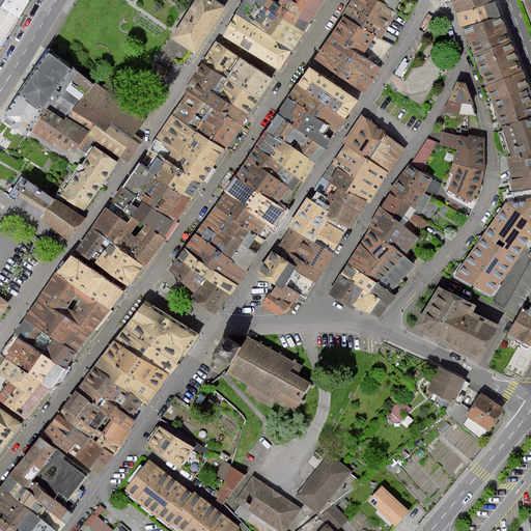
[(0,48),(29,0),(28,0),(5,0),(0,9),(0,48)]
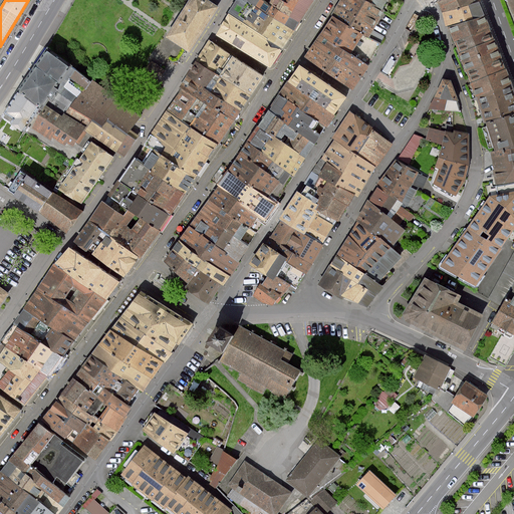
[(218,6),(207,0),(189,0),(166,36),(189,51),(203,29),(218,6)]
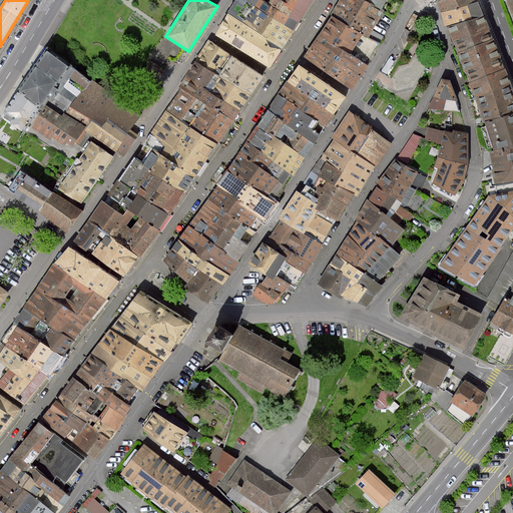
[(247,1),(246,1),(245,0),(235,0),(228,13),(243,23),(258,31),(284,47),(290,37),(294,30),(284,24),(269,14),(267,13),(254,5),(247,1)]
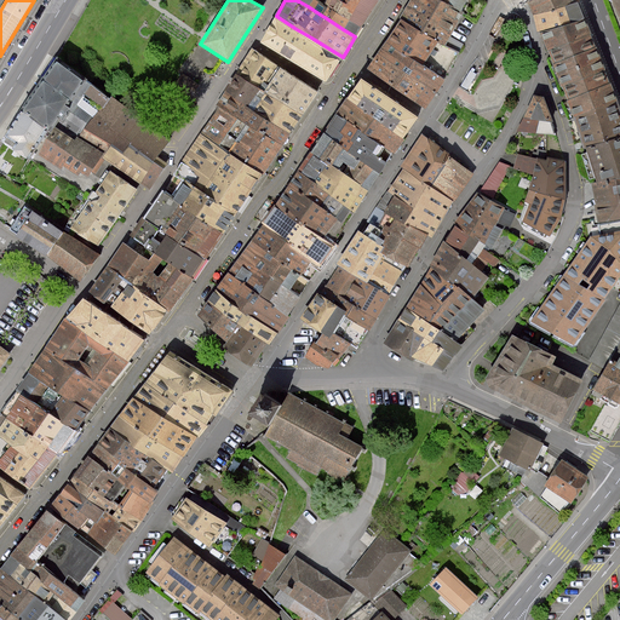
[(361,27),(349,19),(328,6),(323,4),(317,0),(297,0),(298,1),(299,1),(308,6),(322,16),(325,17),(343,29),(355,36),(357,33),(361,27)]
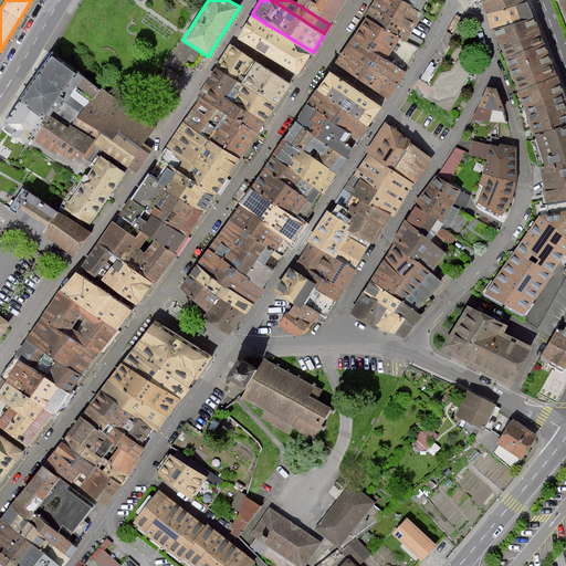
[(300,6),(318,18),(329,24),(337,12),(344,0),(290,0),(295,3),(300,6)]
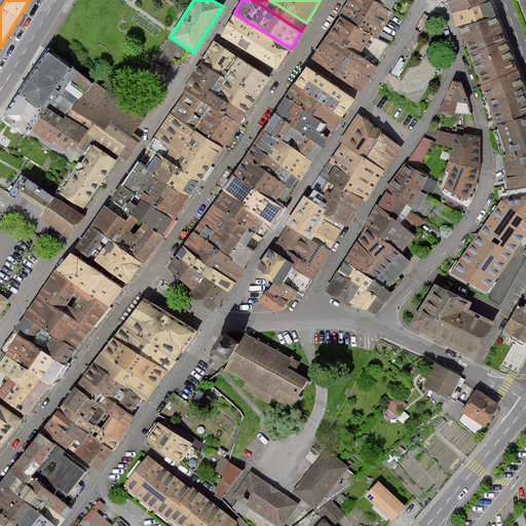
[(340,15),(372,36),(376,38),(392,12),(388,10),(383,7),(384,6),(380,4),(373,0),(348,0),(346,4),(339,15),(340,15)]
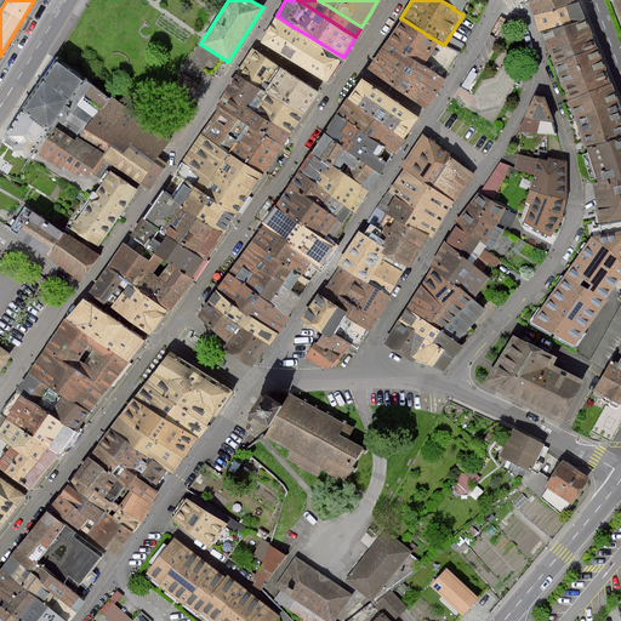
[(459,12),(466,0),(451,0),(449,5),(454,7),(453,9),(459,12)]
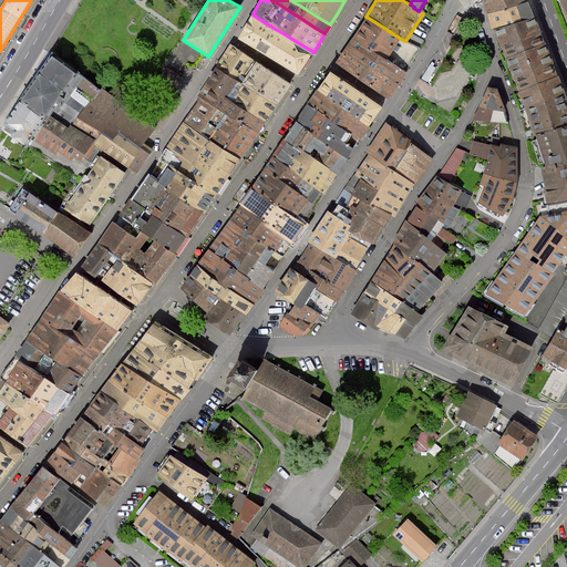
[(491,0),(483,3),(484,7),(487,16),(526,1),(525,0),(491,0)]
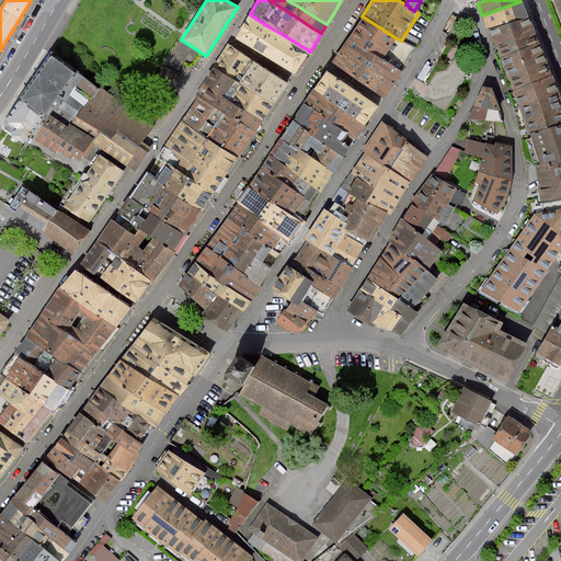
[(527,18),(521,1),(482,15),(484,20),(488,29),(490,29),(527,18)]
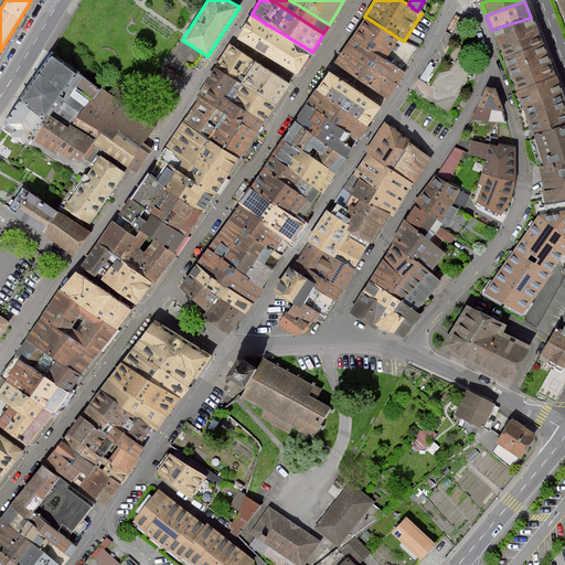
[(294,44),(252,17),(238,38),(296,74),(302,65),(309,54),(294,44)]
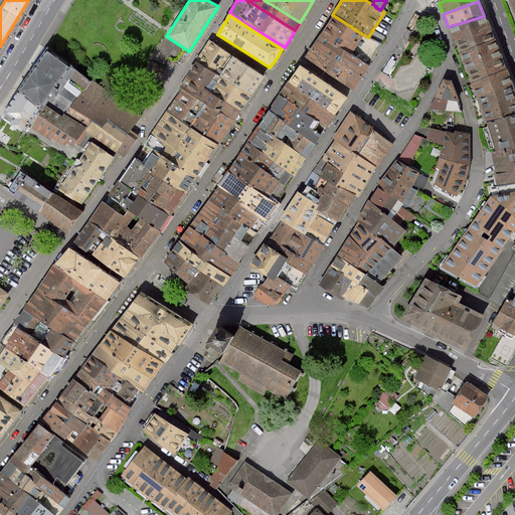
[(320,35),(352,55),(364,35),(333,15),(325,28),(320,35)]
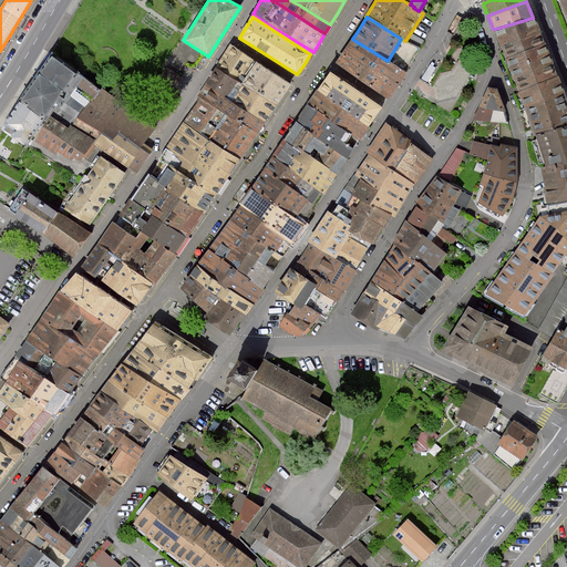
[(538,32),(533,18),(495,29),(502,47),(538,32)]
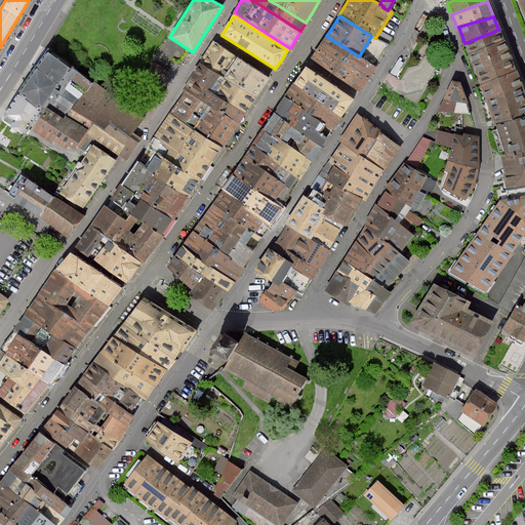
[(502,41),(498,30),(465,43),(467,46),(469,54),(502,41)]
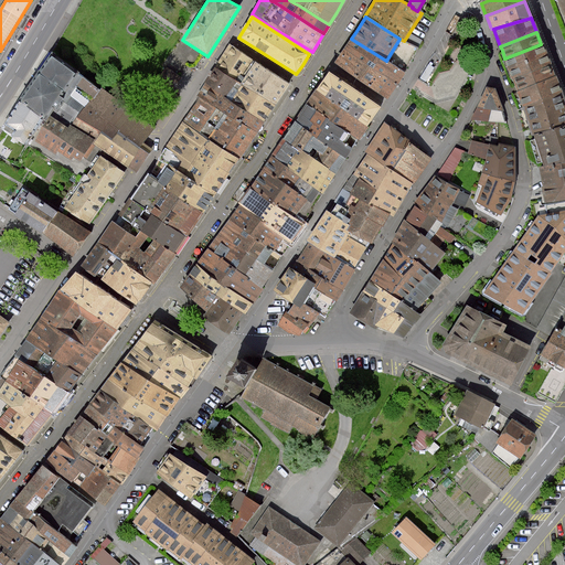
[(405,72),(403,72),(386,61),(351,39),(344,50),(397,84),(401,78),(405,72)]
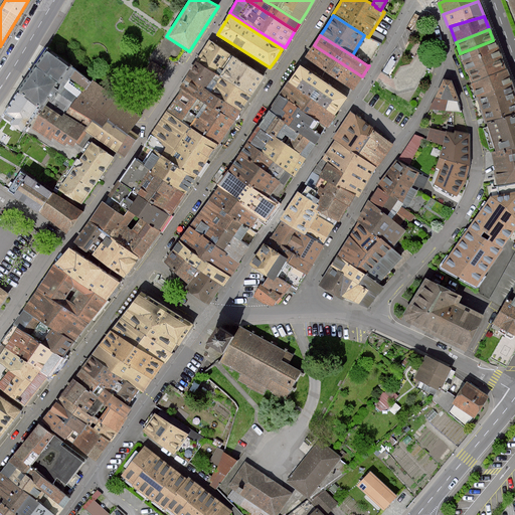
[(368,37),(364,35),(352,55),(367,65),(375,52),(380,44),(368,37)]
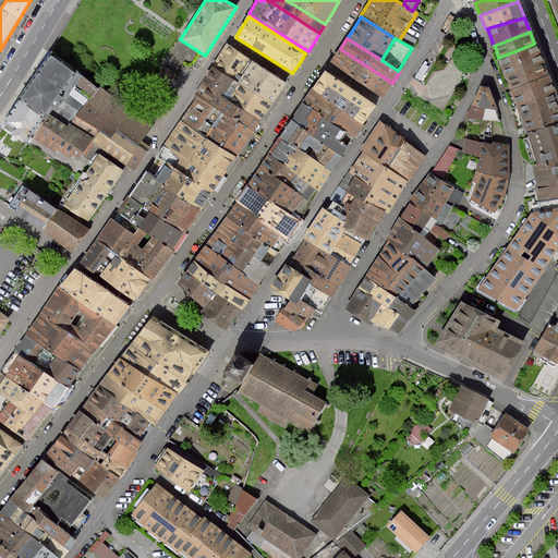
[(542,64),(534,44),(498,58),(507,77),(542,64)]
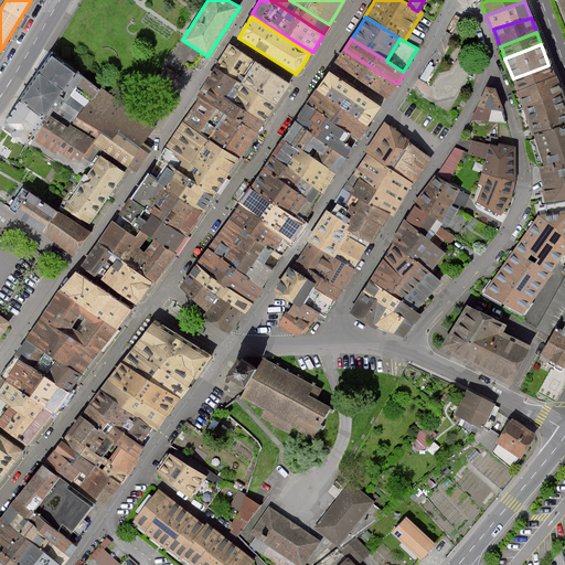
[(231,45),(216,66),(237,81),(241,82),(254,61),(246,55),(231,45)]
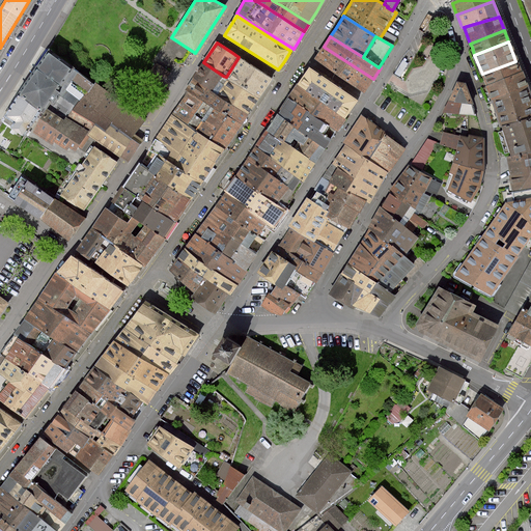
[(365,92),(373,79),(324,47),(320,52),(315,60),(365,92)]
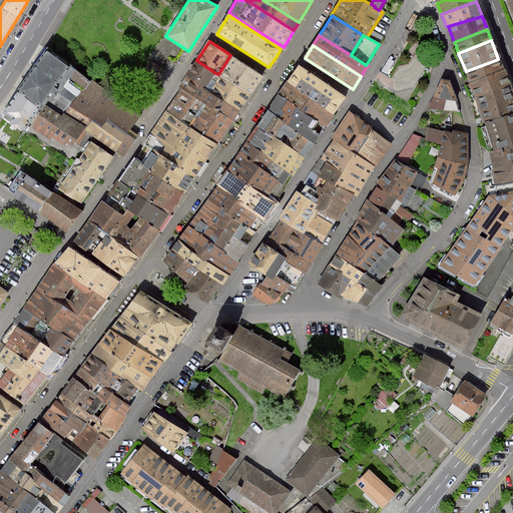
[(93,81),(51,50),(23,90),(43,106),(45,109),(49,104),(65,115),(72,105),(84,87),(87,89),(93,81)]
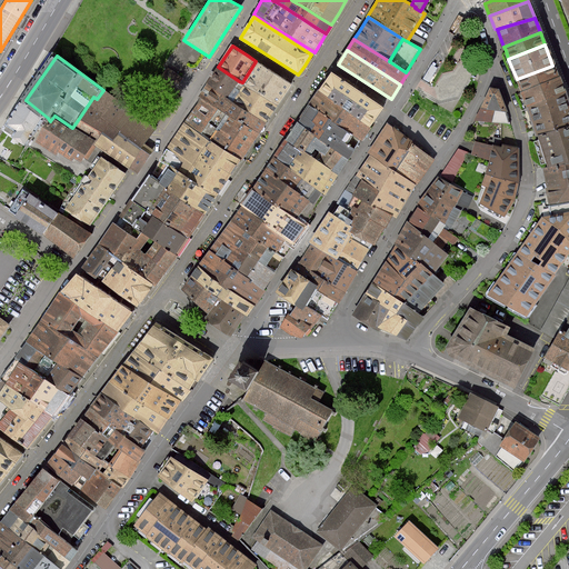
[(291,85),(256,61),(242,82),(241,83),(277,107),(283,97),(291,85)]
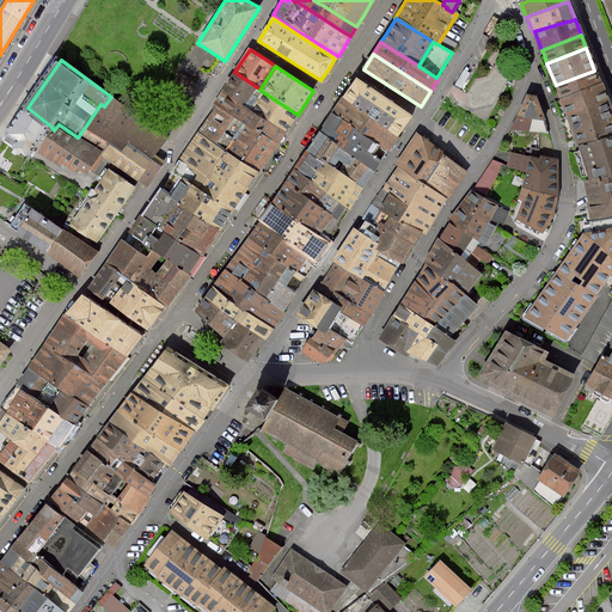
[(600,84),(594,71),(556,85),(558,93),(561,98),(600,84)]
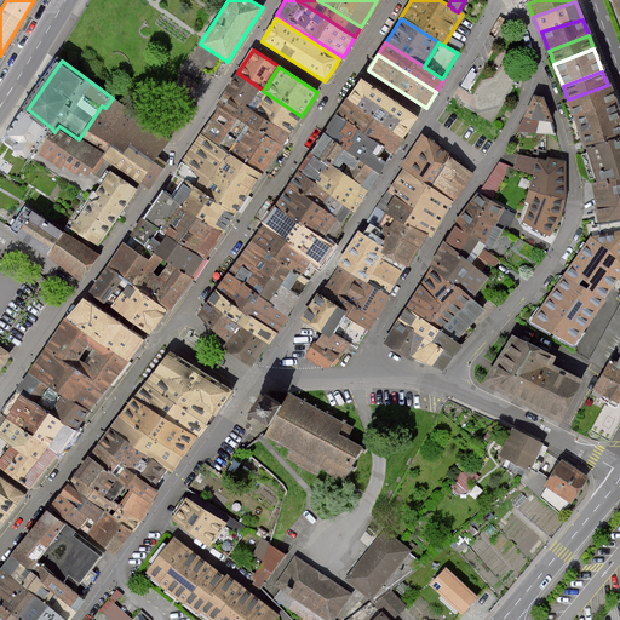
[(264,90),(260,89),(237,73),(230,84),(225,92),(248,107),(290,135),(298,122),(302,116),(263,91),(264,90)]
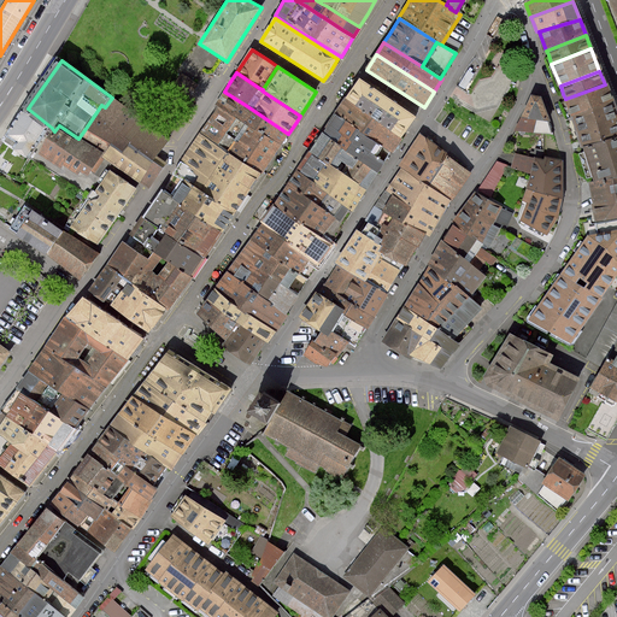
[(189,98),(199,86),(182,74),(175,86),(189,98)]
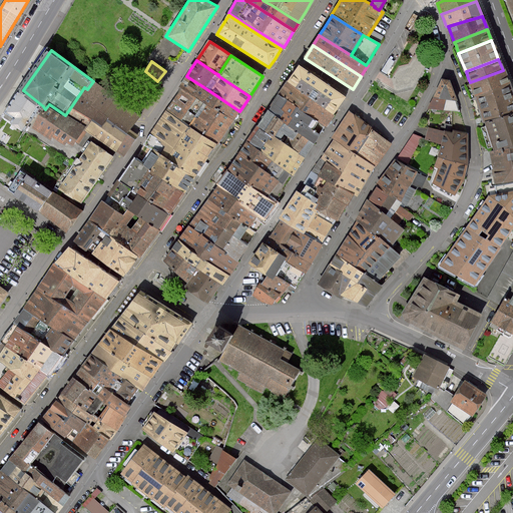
[(294,74),(288,83),(333,114),(340,103),(344,96),(309,72),(300,66),(294,74)]
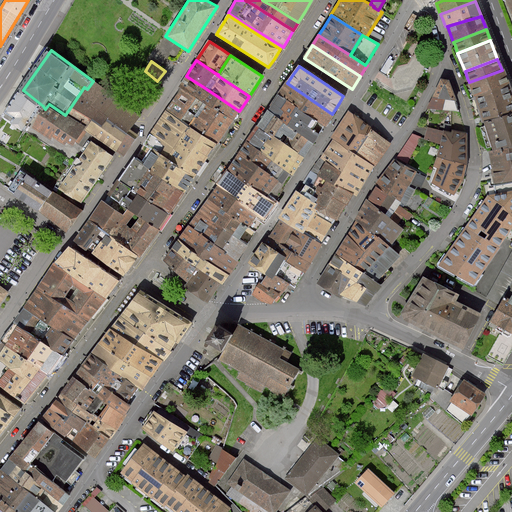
[(507,84),(502,70),(469,82),(475,97),(507,84)]
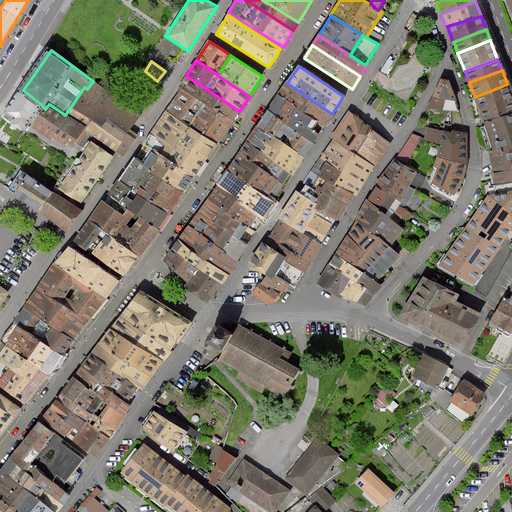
[(235,116),(239,111),(205,88),(186,76),(179,86),(183,88),(197,97),(204,102),(233,121),(235,116)]
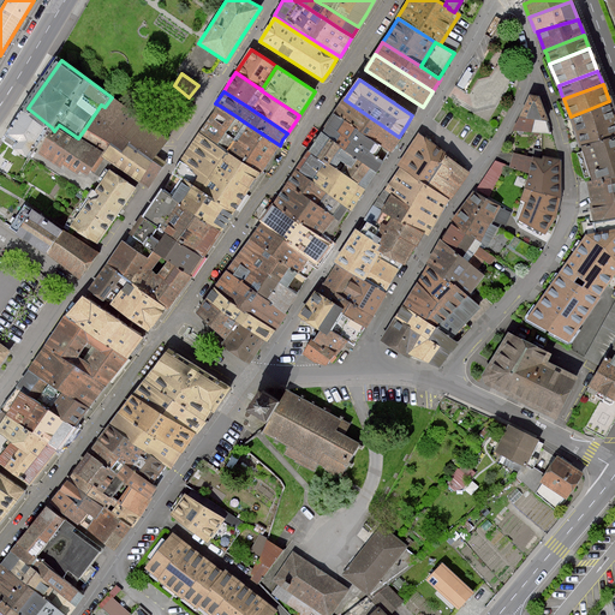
[(532,93),(521,115),(537,118),(548,119),(551,120),(542,95),(532,93)]
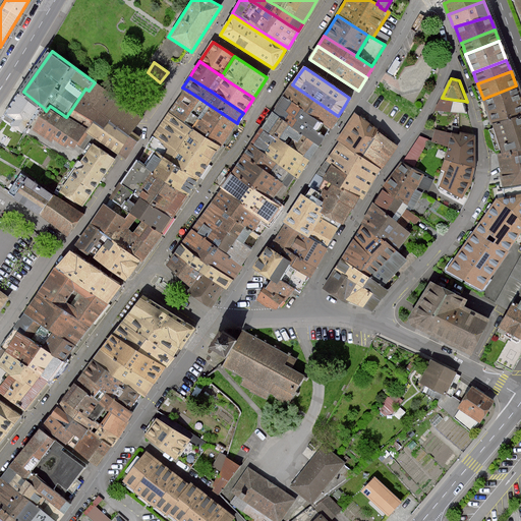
[(134,131),(143,118),(95,81),(95,82),(89,91),(85,89),(73,107),(96,121),(107,128),(111,122),(112,121),(132,135),(134,131)]
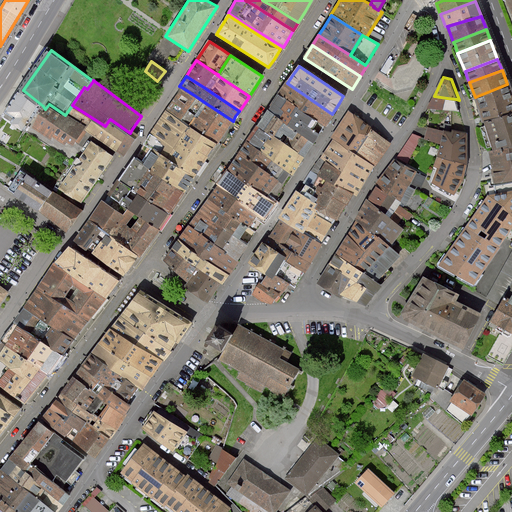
[(333,114),(332,114),(287,83),(283,88),(279,95),(317,121),(325,126),(328,121),(333,114)]
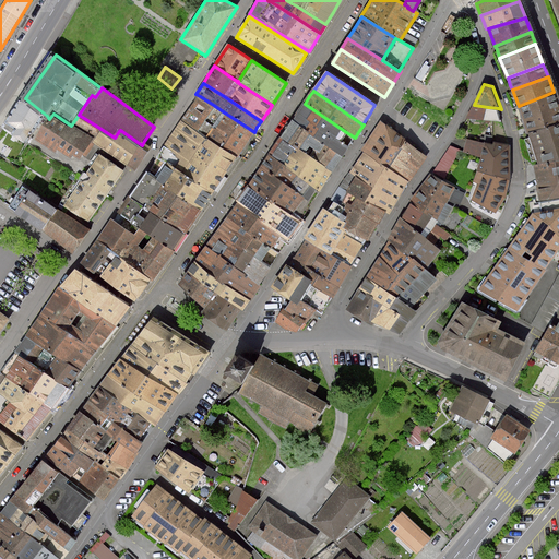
[(519,106),(527,129),(528,132),(558,120),(558,105),(554,92),(519,106)]
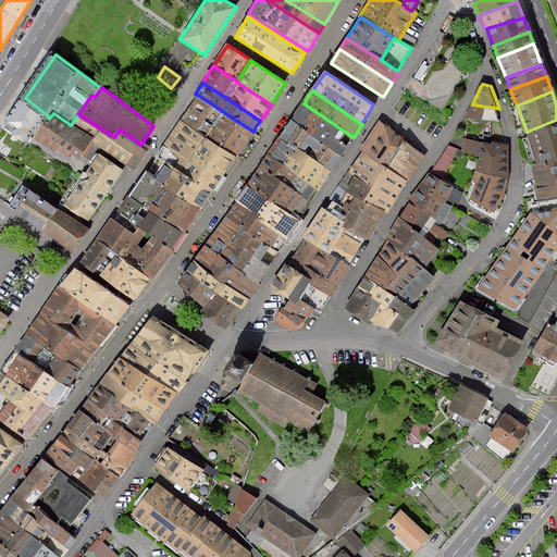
[(222,111),(214,106),(199,96),(183,122),(197,132),(206,136),(234,155),(236,157),(243,147),(254,132),(222,111)]
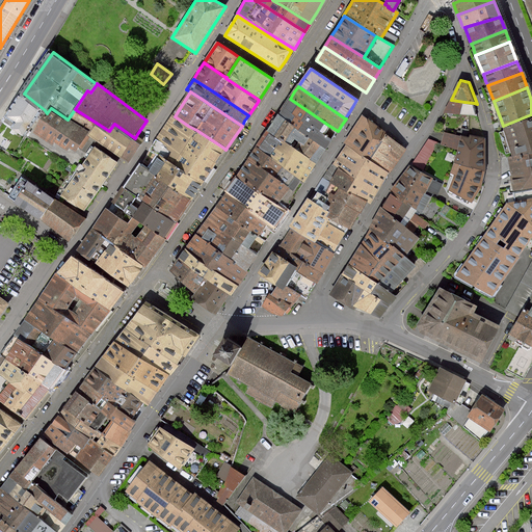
[(45,110),(24,94),(7,116),(5,122),(16,128),(14,132),(18,134),(20,131),(25,134),(29,136),(45,110)]
